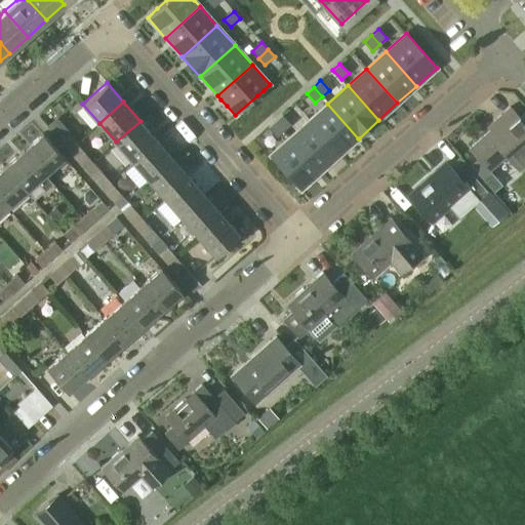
[(327,104),(309,120),(339,155),(358,138),(327,104)]
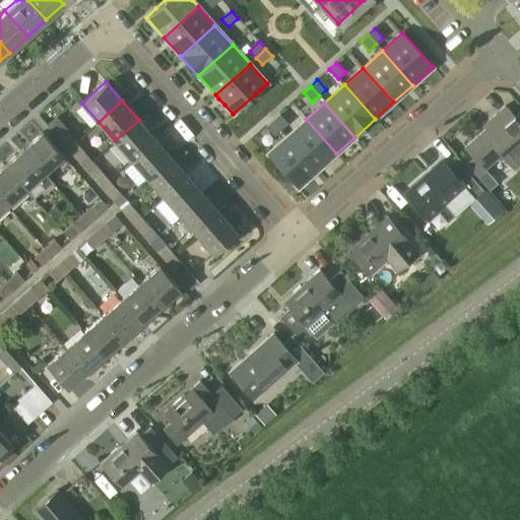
[(514,169),(519,163),(519,122),(506,106),(490,119),(493,123),(465,146),(474,156),(466,163),(489,190),(497,183),(483,169),(502,153),(514,169)]
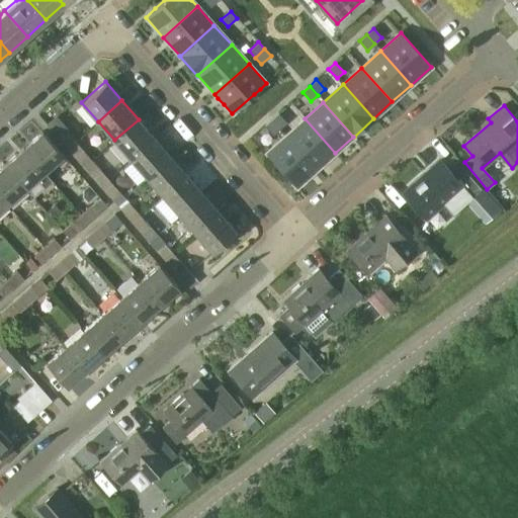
[(278,113),(271,119),(279,130),(286,122),(278,113)]
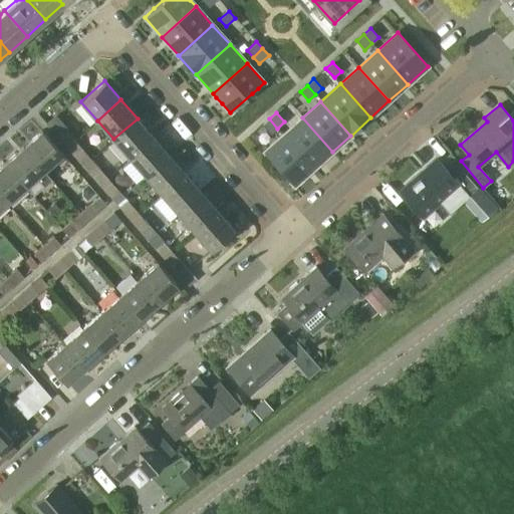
[(302,117),(283,135),(313,169),(332,152),(302,117)]
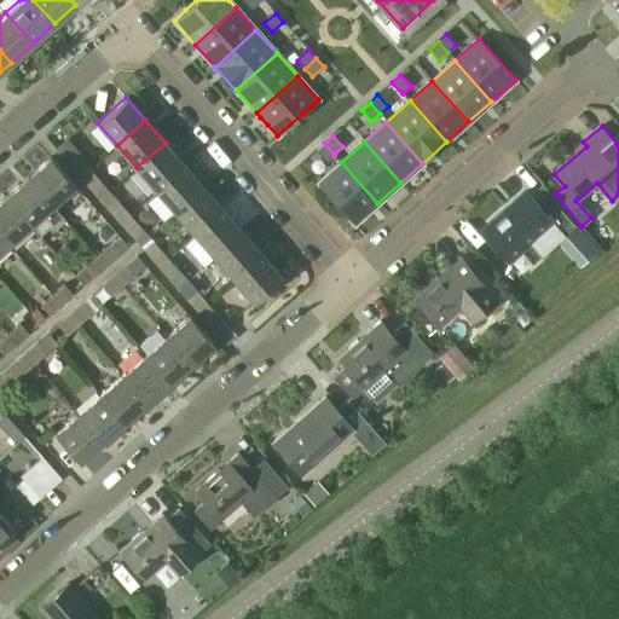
[(58,154),(70,167),(81,156),(70,143),(58,154)]
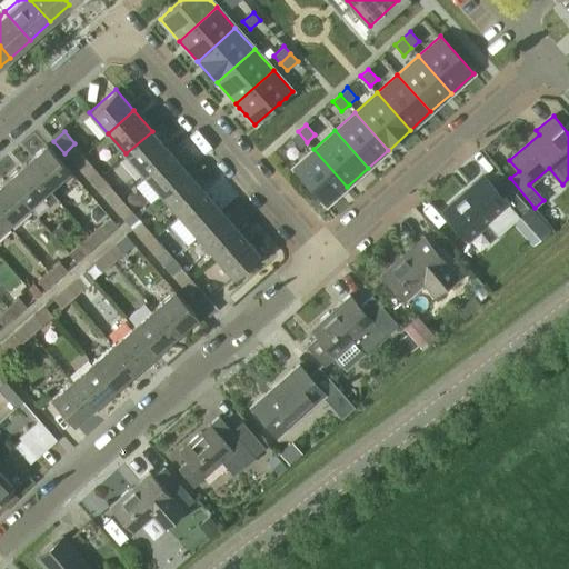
[(170,151),(152,131),(126,153),(143,175),(170,151)]
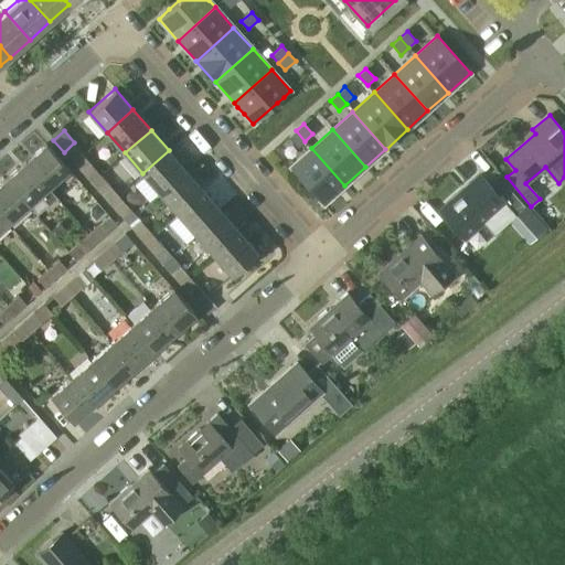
[(296,130),(288,137),(298,148),(305,141),(296,130)]
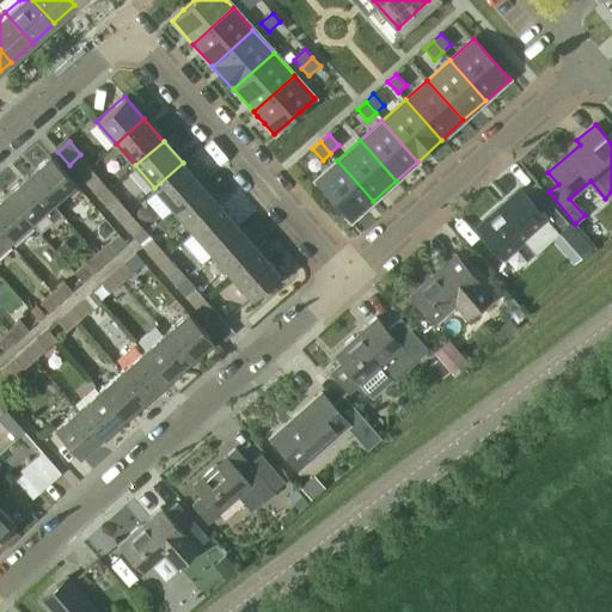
[(51,202),(74,182),(49,154),(28,175),(51,202)]
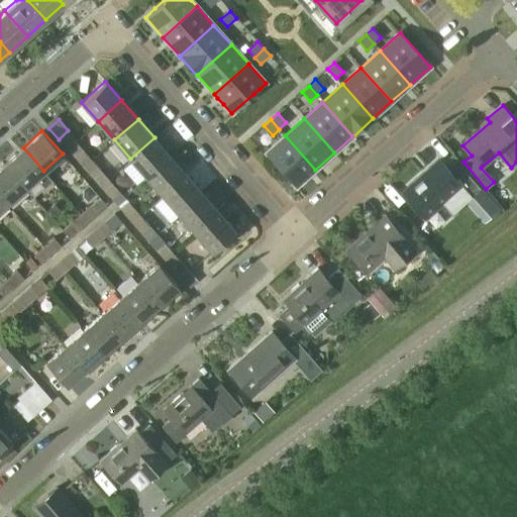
[(59,139),(67,148),(76,140),(68,131),(59,139)]
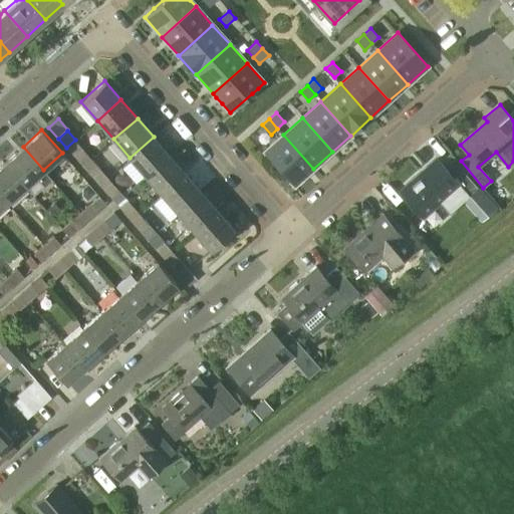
[(283,135),(264,152),(294,186),(313,169),(283,135)]
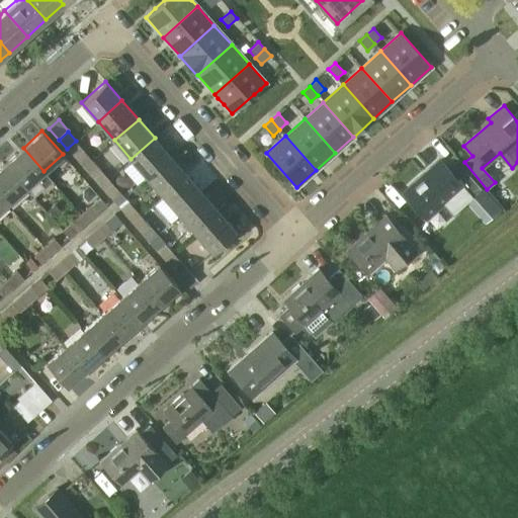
[(171,156),(155,138),(131,159),(147,177),(171,156)]
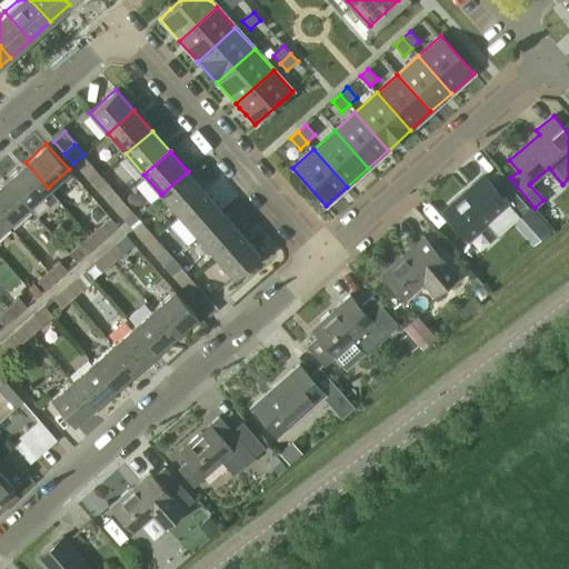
[(101,176),(83,155),(73,163),(91,183),(101,176)]
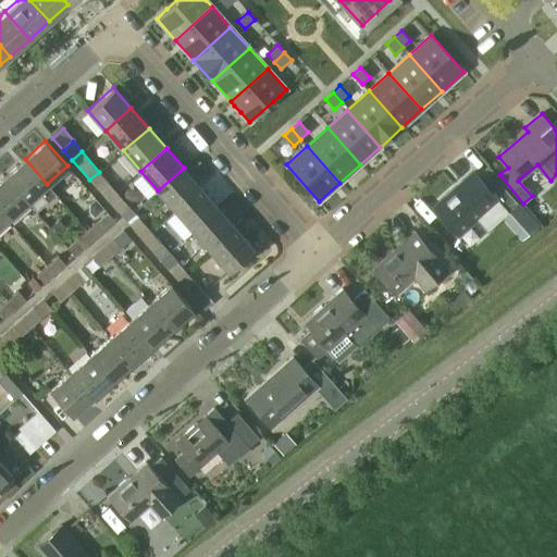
[(27,201),(47,184),(25,159),(4,176),(27,201)]
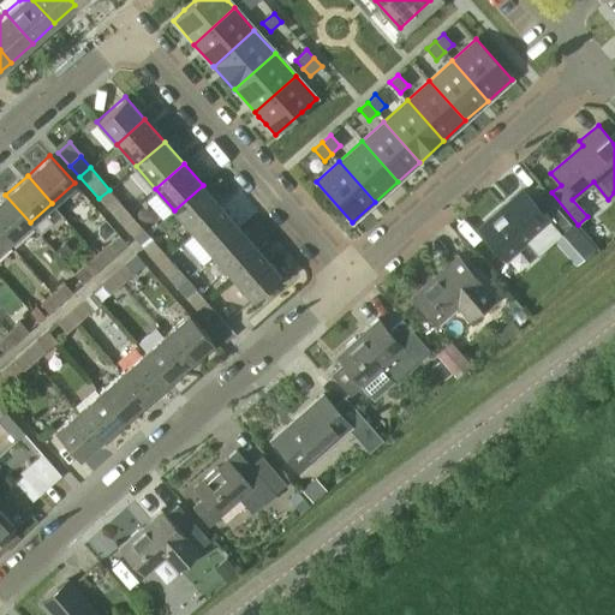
[(222,208),(203,185),(174,210),(193,233),(222,208)]
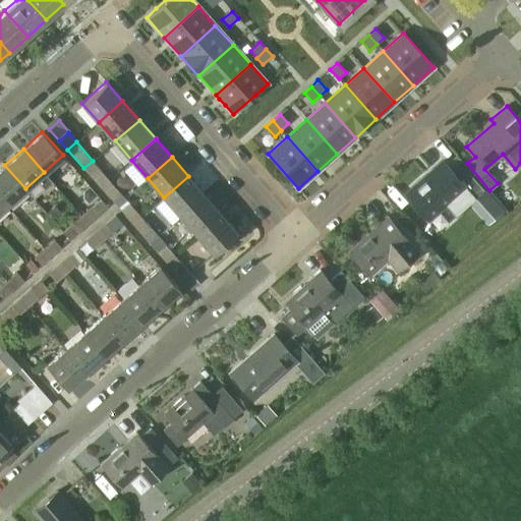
[(83,168),(100,187),(109,179),(93,161),(83,168)]
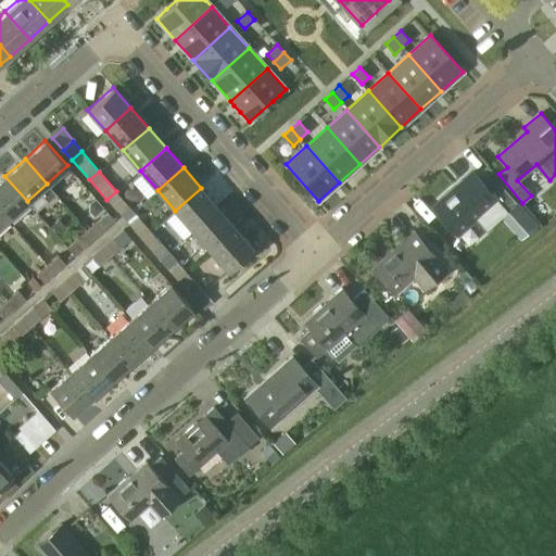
[(476,217),(481,224),(488,230),(508,212),(472,173),(433,206),(457,234),(463,241),(472,232),(467,226),(476,217)]
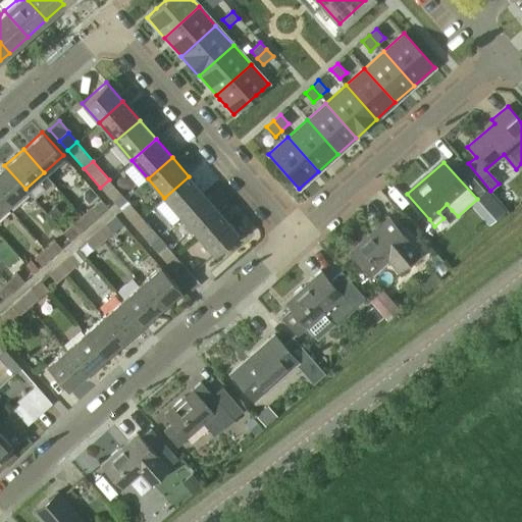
[(0,197),(7,205),(25,189),(4,165),(0,168),(0,197)]
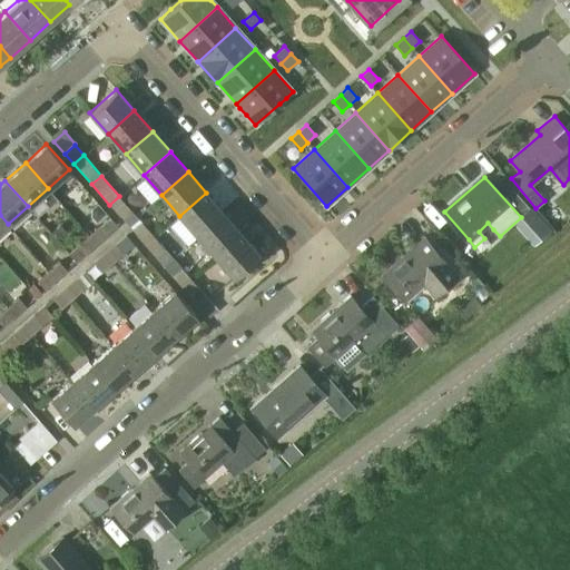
[(224,213),(206,193),(179,216),(197,236),(224,213)]
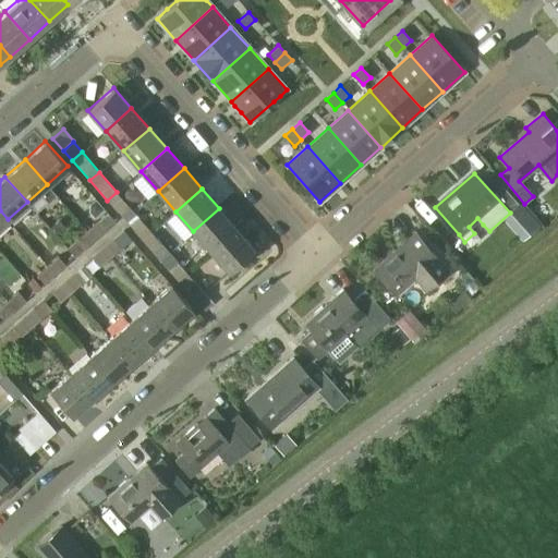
[(134,211),(117,192),(107,201),(124,220),(134,211)]
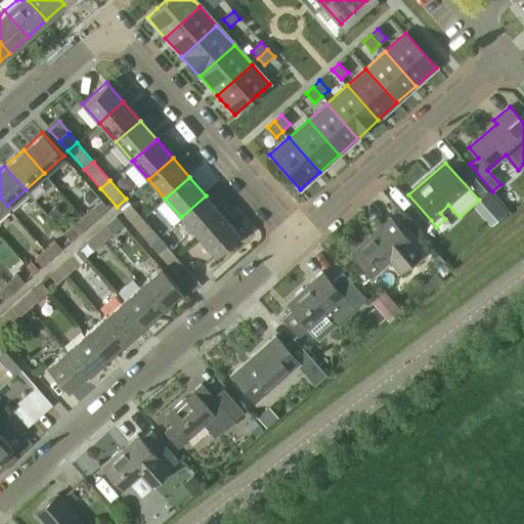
[(222,215),(206,195),(181,217),(199,235),(222,215)]
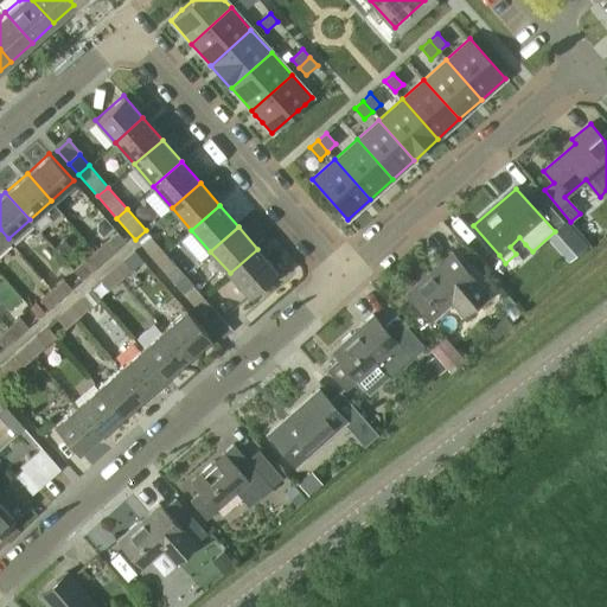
[(116,230),(95,249),(104,260),(126,241),(116,230)]
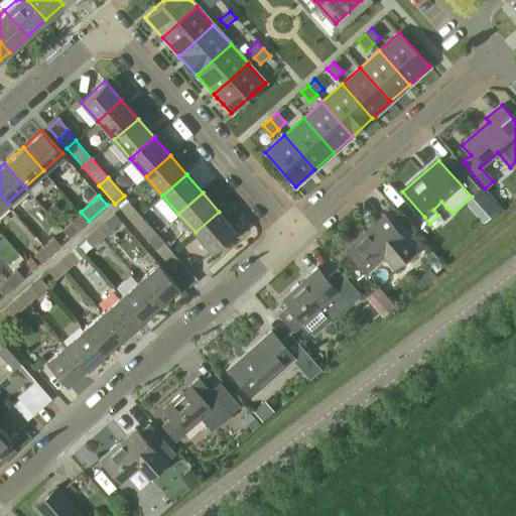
[(115,204),(132,222),(140,215),(124,196),(115,204)]
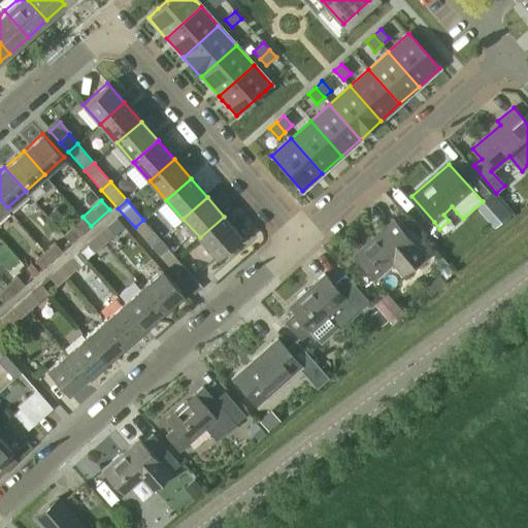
[(91,226),(83,217),(64,234),(71,243),(91,226)]
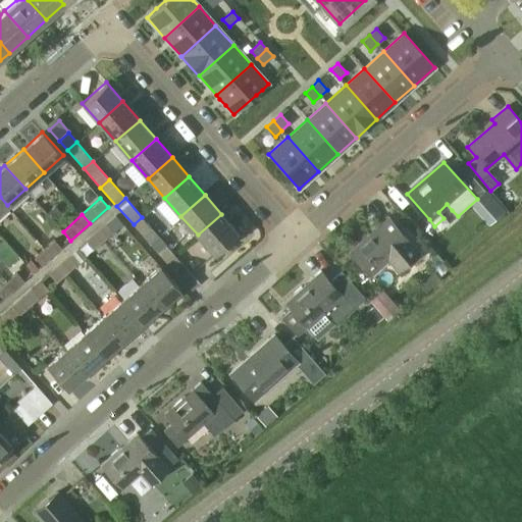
[(239,232),(221,214),(198,235),(214,254),(239,232)]
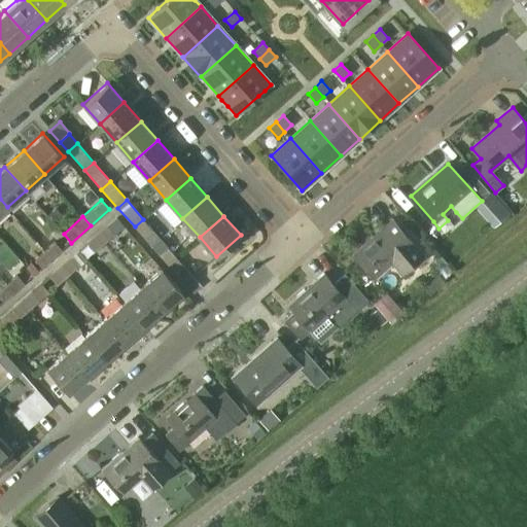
[(97,235),(104,244),(124,226),(116,217),(97,235)]
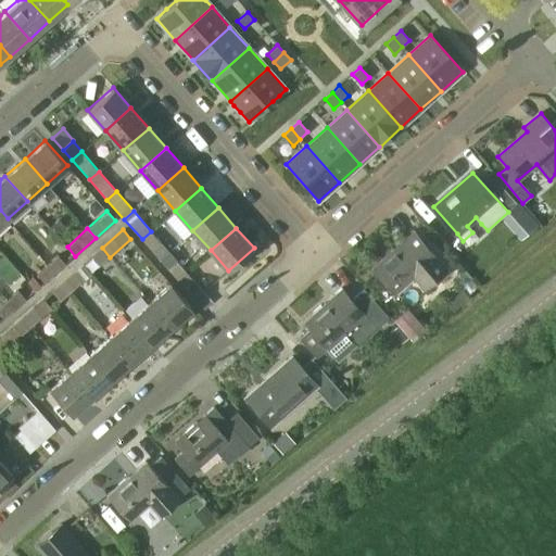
[(168,251),(151,231),(142,239),(160,260),(168,251)]
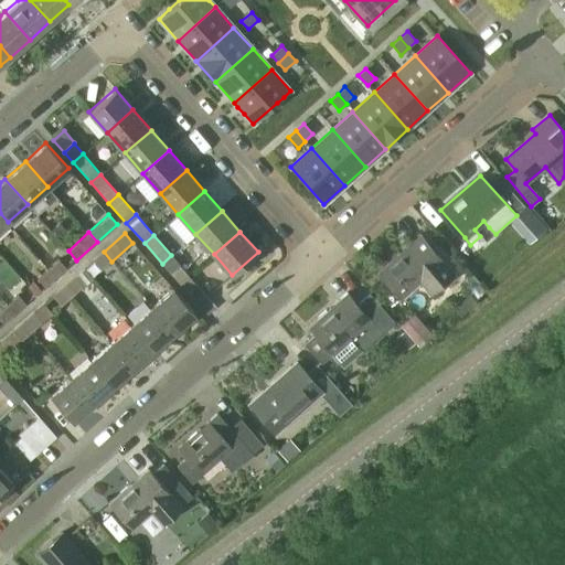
[(401,300),(420,283),(432,296),(452,277),(417,237),(377,272),(392,289),(401,300)]
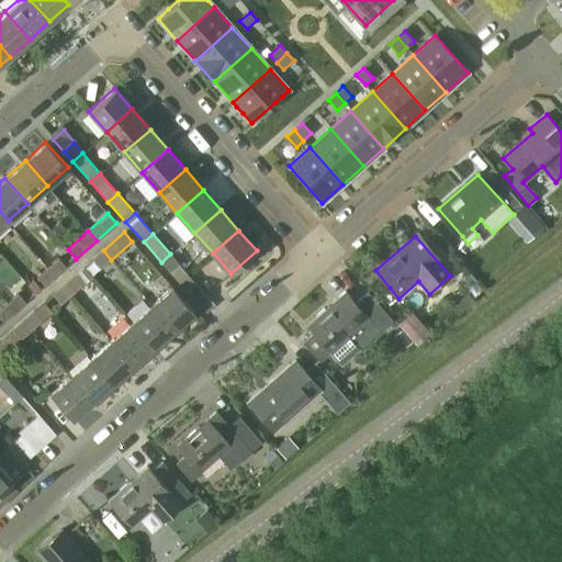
[(101,269),(111,260),(103,250),(92,259),(101,269)]
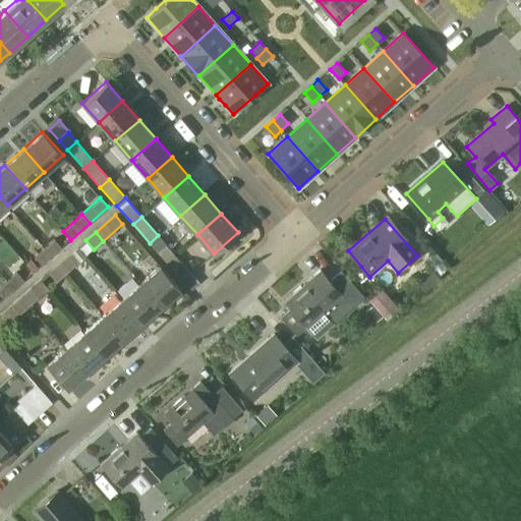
[(157,252),(166,262),(175,254),(158,235),(150,243),(157,252)]
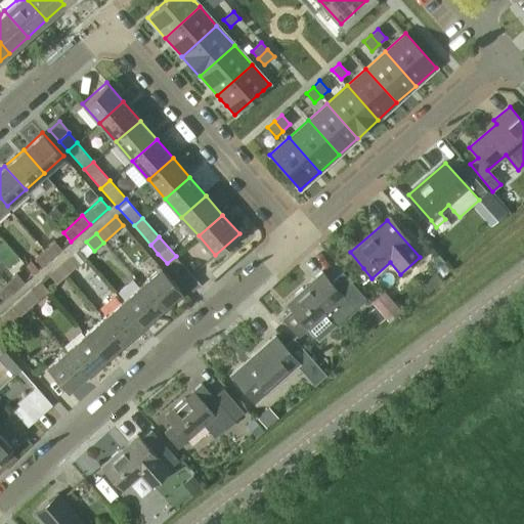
[(53,241),(45,249),(52,257),(61,249),(53,241)]
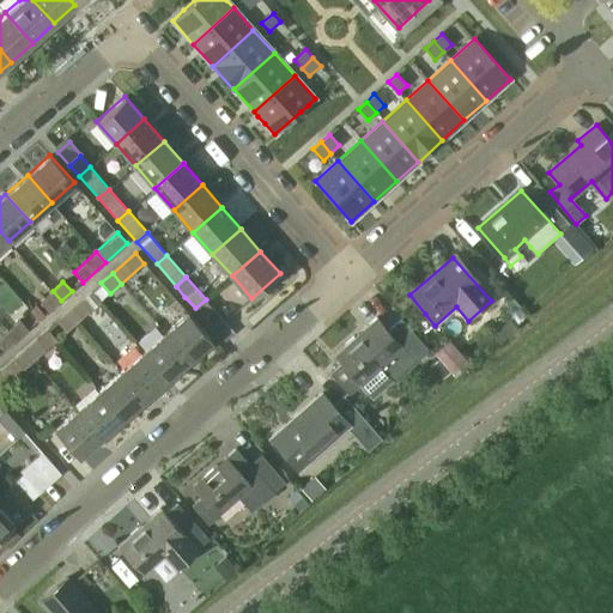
[(53,291),(40,302),(49,313),(61,301),(53,291)]
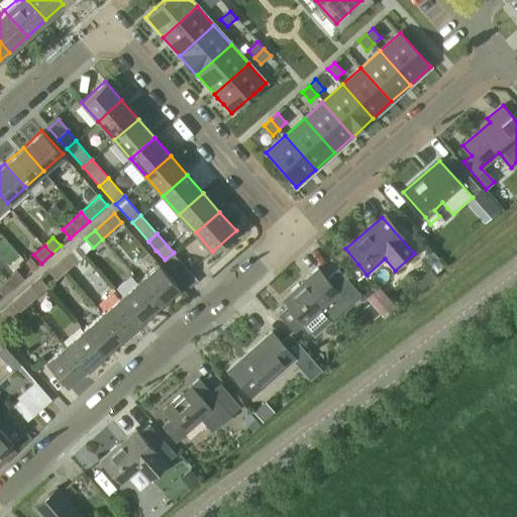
[(66,272),(85,255),(76,245),(58,263),(66,272)]
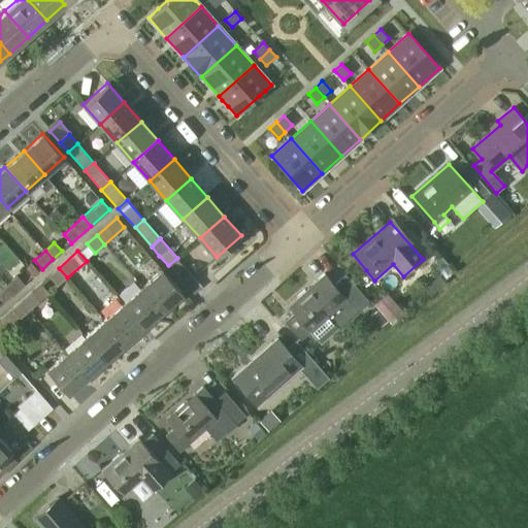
[(187,268),(177,258),(168,265),(193,295),(202,287),(186,268),(187,268)]
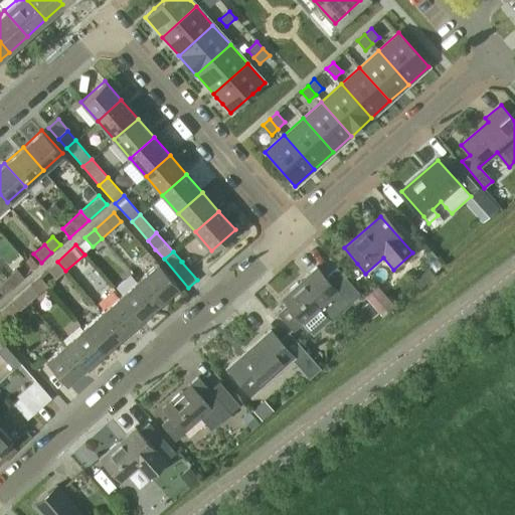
[(56,280),(65,271),(57,262),(47,270),(56,280)]
